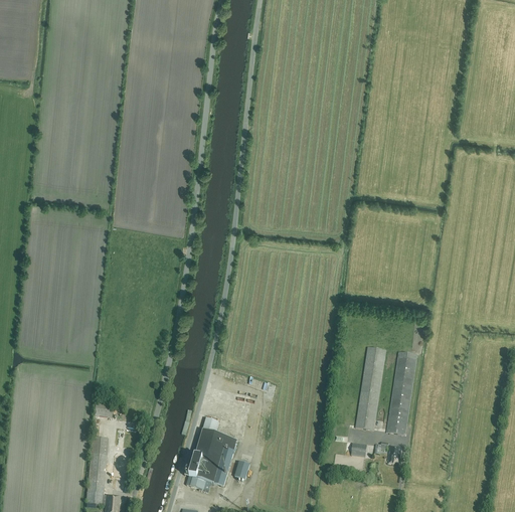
[(374,429),(386,348),(368,345),(355,425),(374,429)]
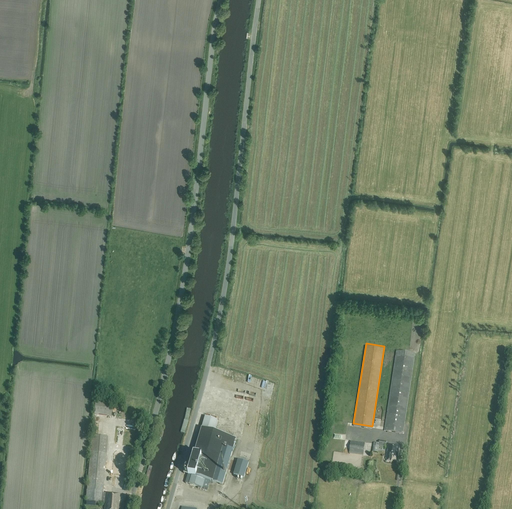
[(403,431),(415,351),(396,348),(384,428),(403,431)]
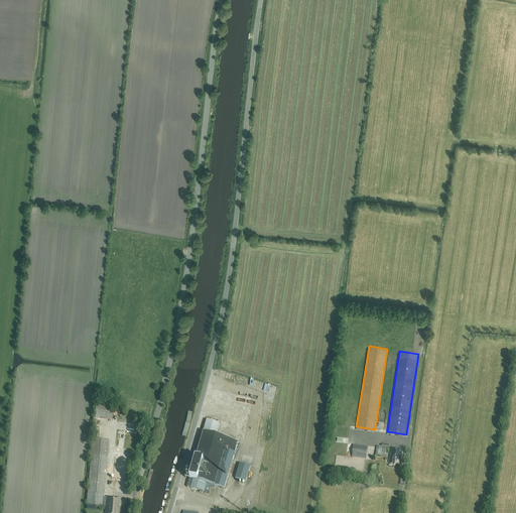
[(112,416),(114,401),(97,399),(95,414),(112,416)]
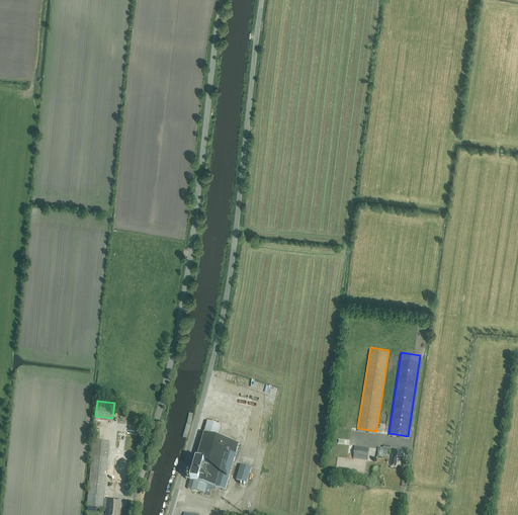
[(226,489),(239,441),(217,434),(221,423),(207,419),(192,470),(188,468),(186,477),(190,478),(188,487),(200,490),(200,492),(209,495),(210,492),(211,487),(216,488),(216,486),(226,489)]
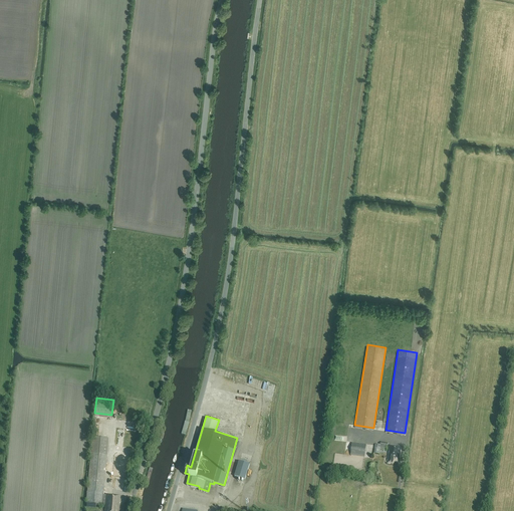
[(117,510),(119,494),(103,492),(108,436),(92,435),(86,501),(104,502),(103,510),(117,510)]
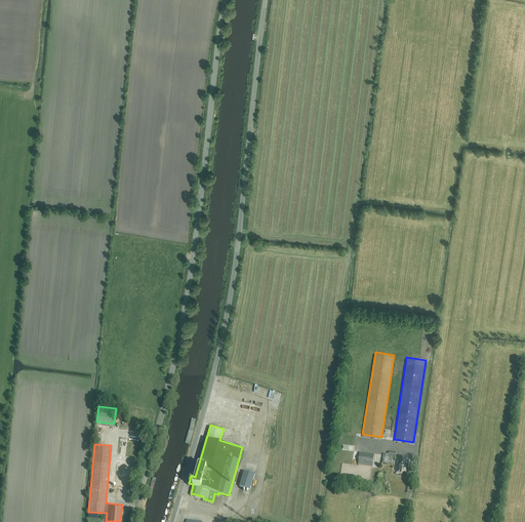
[(359,463),(372,464),(373,451),(360,450),(359,463)]
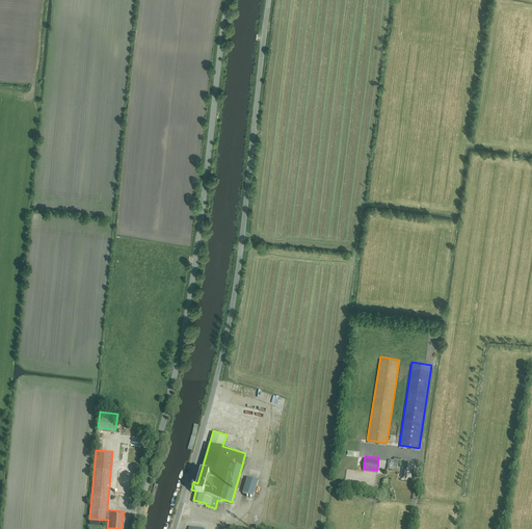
[(414,472),(415,460),(403,458),(401,468),(402,468),(401,470),(400,474),(402,474),(402,476),(406,477),(407,471),(414,472)]
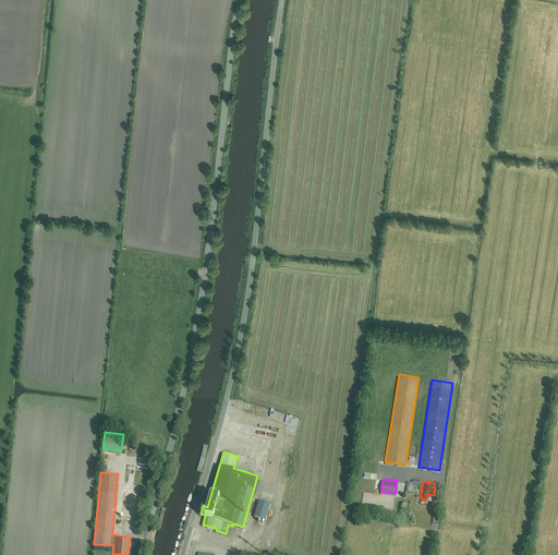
[(270,502),(259,498),(255,515),(266,518),(270,502)]
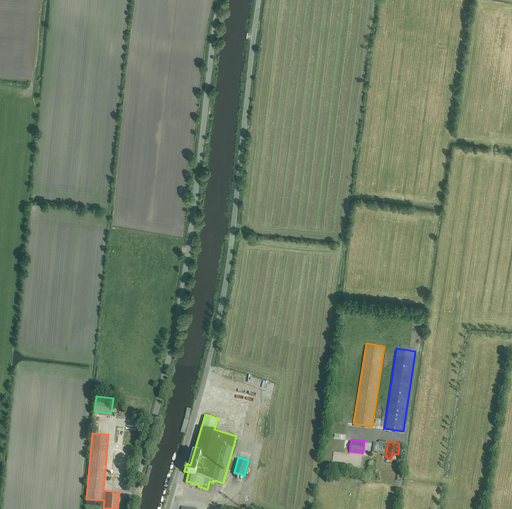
All buildings are outlined.
